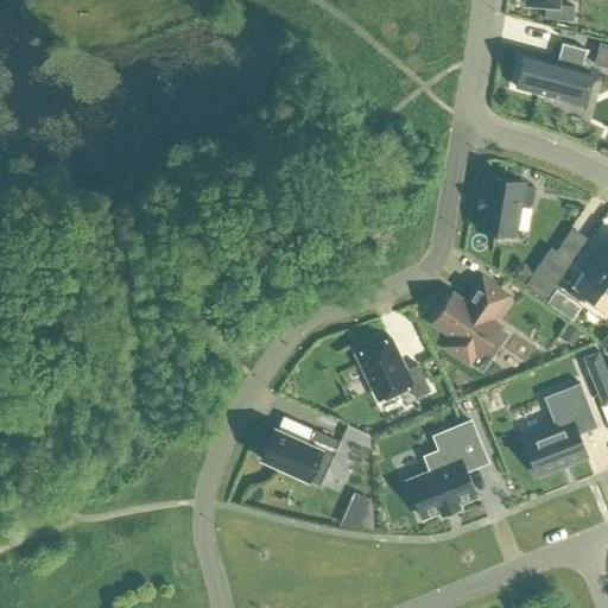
[(558,4),(557,0),(524,0),(525,2),(546,4),(546,17),(575,18),(575,4),(558,4)]
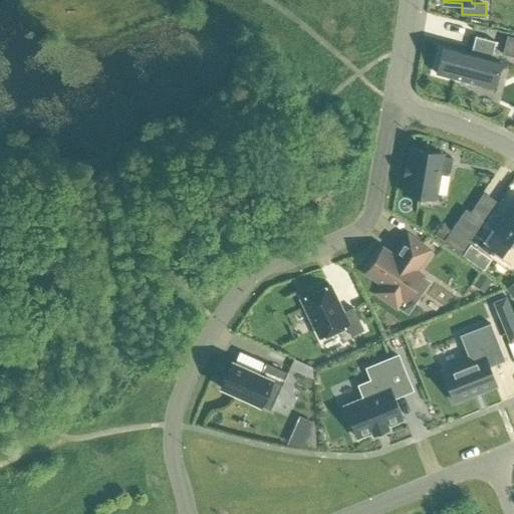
[(513,55),(513,36),(507,35),(503,53),(513,55)]
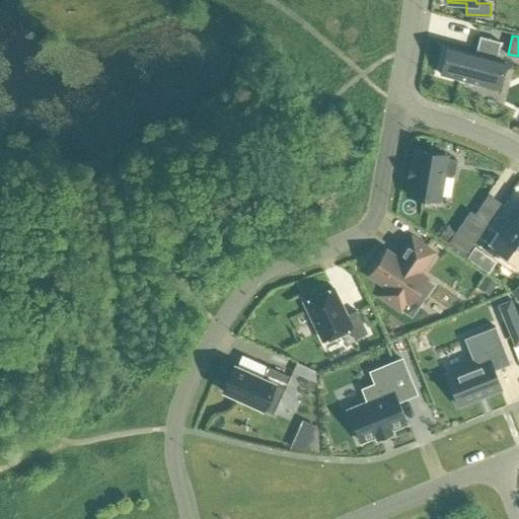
[(498,89),(505,62),(495,60),(500,42),(479,36),(474,55),(446,47),(439,74),(498,89)]
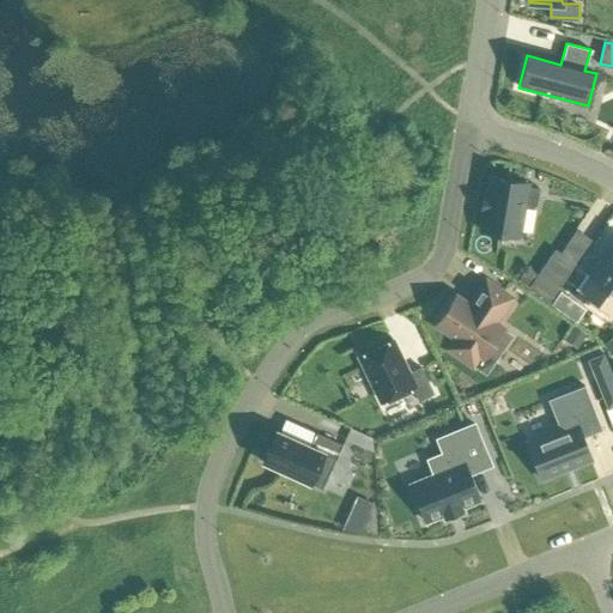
[(526,184),(490,178),(487,196),(486,196),(483,212),(485,212),(481,230),(516,236),(522,204),(536,206),(539,188),(525,186),(526,184)]
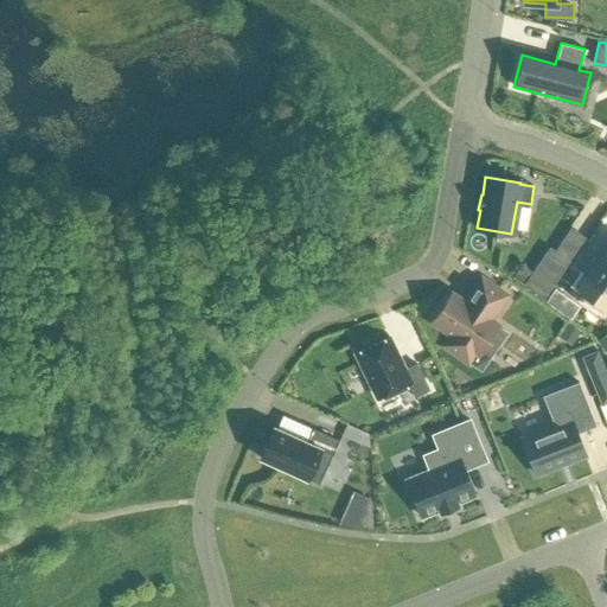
[(606,292),(606,244),(585,276),(606,292)]
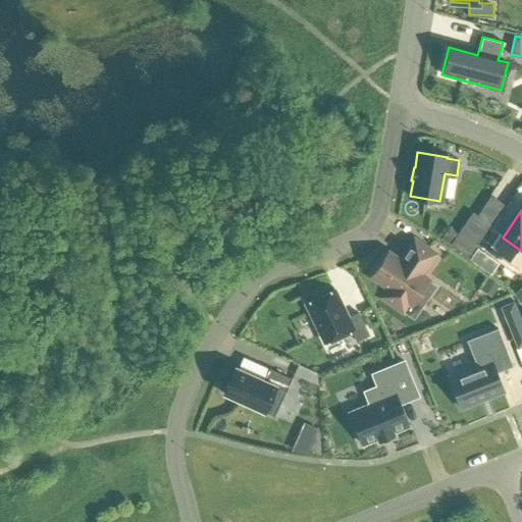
[(469,253),(489,224),(472,212),(452,241),(469,253)]
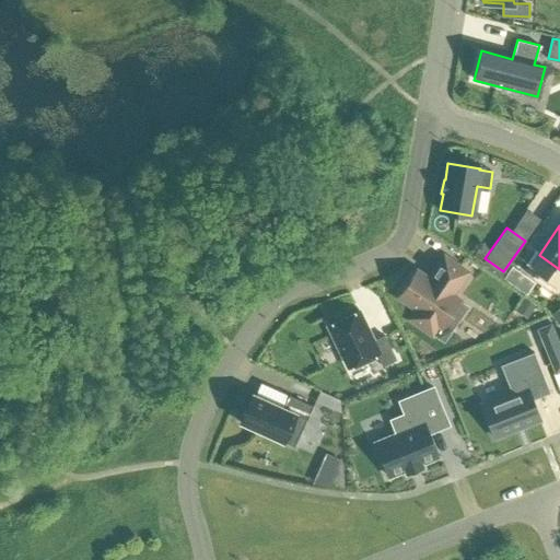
[(537,230),(525,245),(536,253),(547,237),(537,230)]
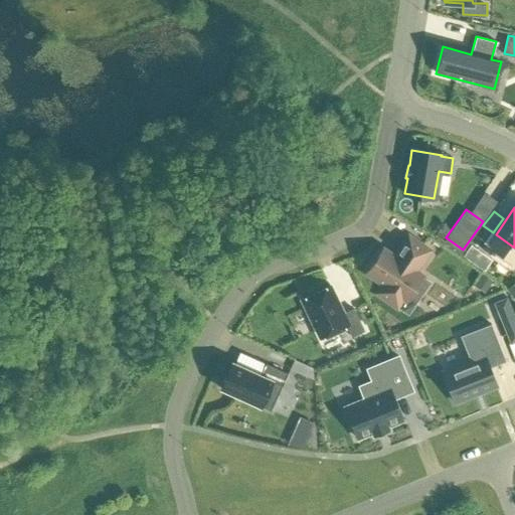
[(430,250),(408,235),(393,256),(382,248),(366,273),(381,283),(375,293),(396,308),(403,298),(406,300),(422,276),(415,272),(430,250)]
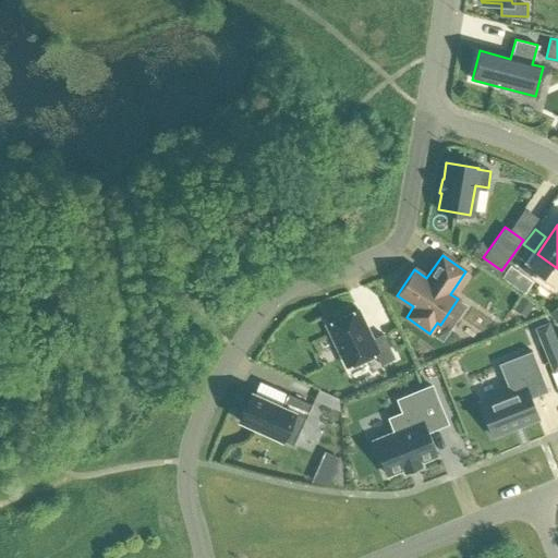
[(524,316),(533,303),(521,295),(513,308),(524,316)]
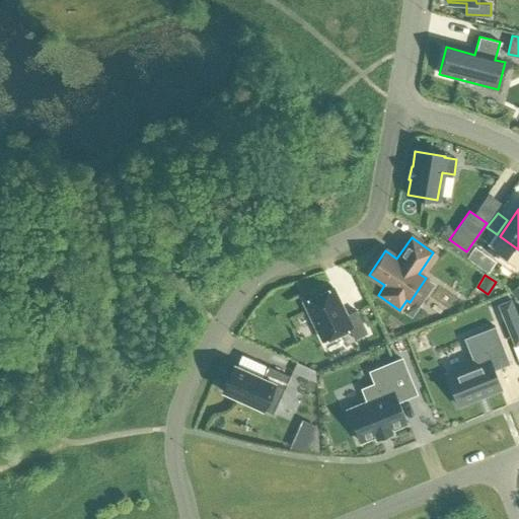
[(331,289),(304,301),(322,340),(349,327),(354,339),(367,334),(356,311),(345,316),(331,289)]
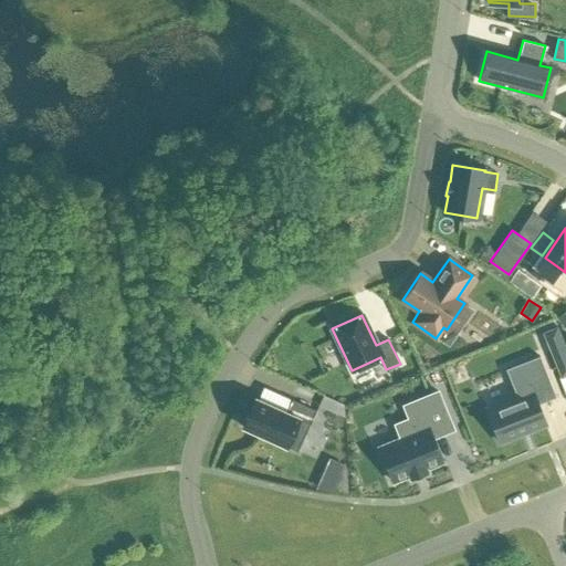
[(564,341),(557,325),(543,332),(548,346),(564,341)]
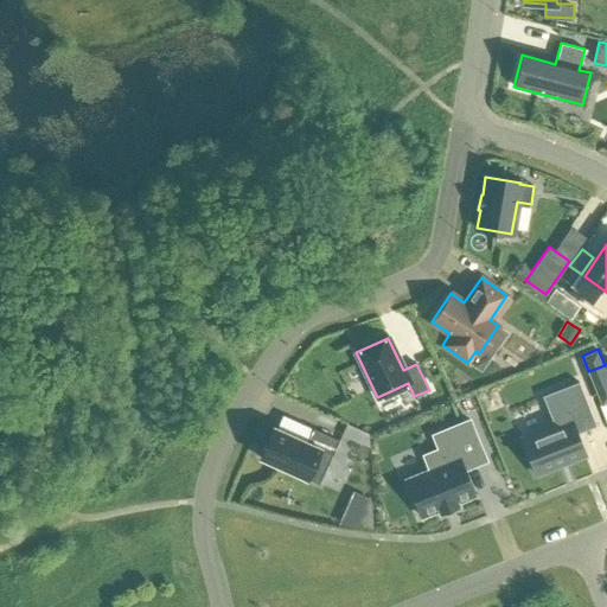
[(554,427),(522,439),(536,474),(585,455),(576,434),(595,426),(579,382),(542,396),(554,427)]
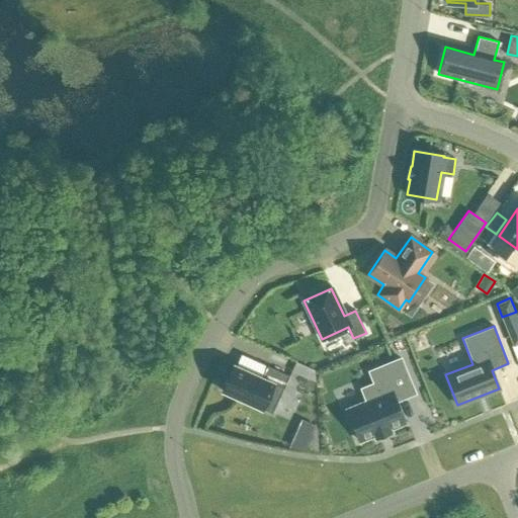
[(415,394),(401,358),(379,366),(384,378),(360,389),(366,402),(347,410),(359,441),(374,434),(375,437),(390,431),(390,429),(405,423),(396,401),(415,394)]
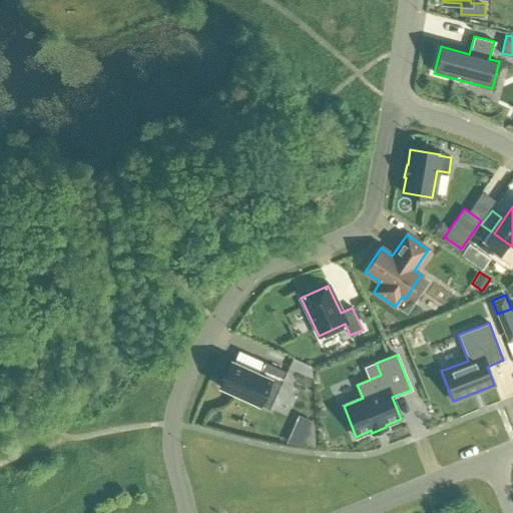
[(312,378),(311,367),(293,359),(289,368),(312,378)]
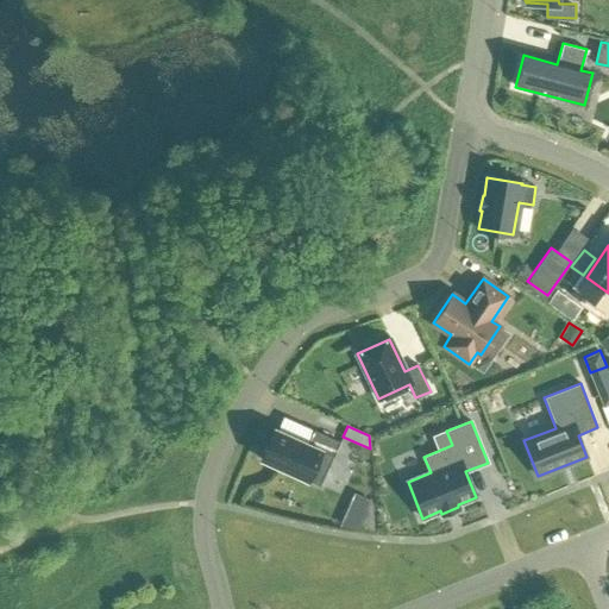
[(308,444),(274,428),(261,459),(320,485),(340,441),(314,429),(308,444)]
